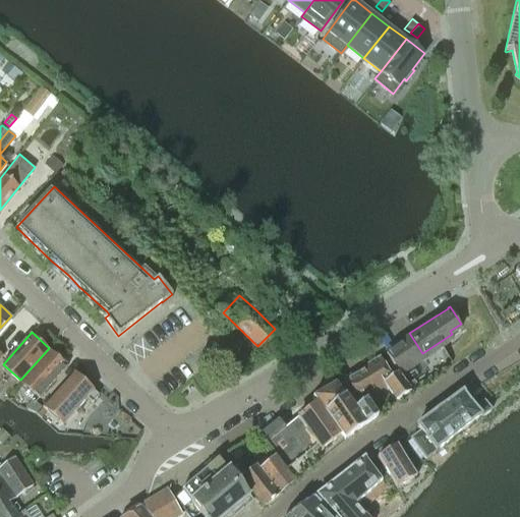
[(399,368),(400,368),(422,353),(409,333),(386,348),(399,368)]
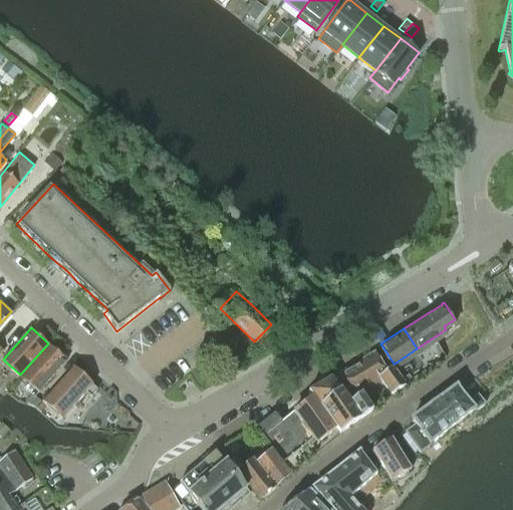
[(20,374),(30,384),(38,392),(66,359),(48,343),(20,374)]
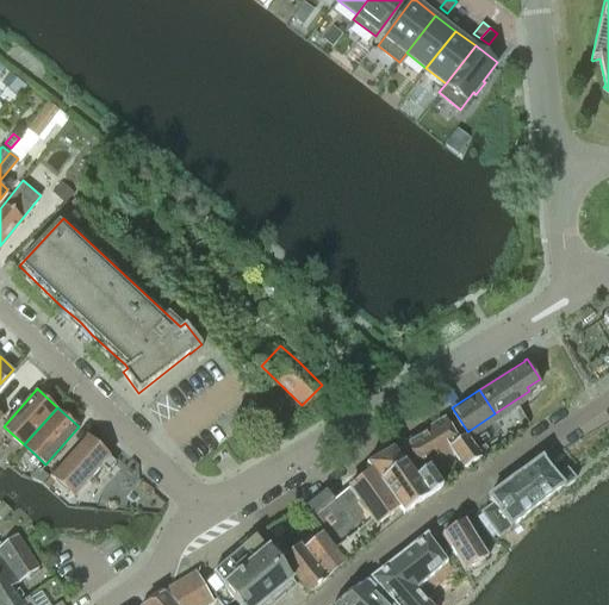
[(467,434),(461,437),(445,412),(430,422),(448,450),(453,448),(465,462),(482,453),(467,434)]
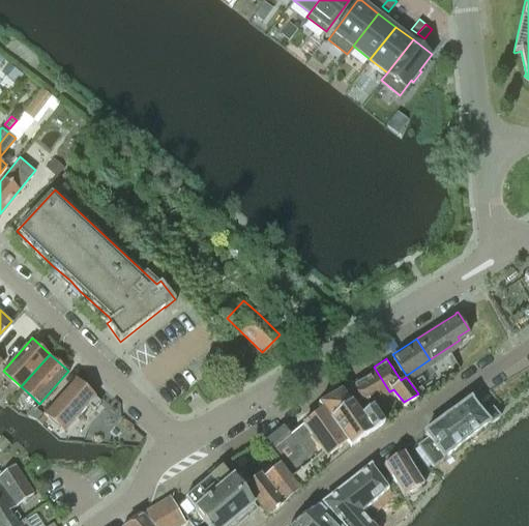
[(362,406),(389,391),(374,367),(347,383),(362,406)]
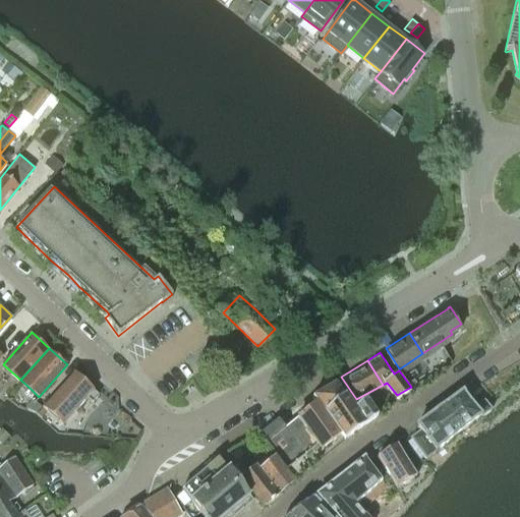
[(88,395),(93,400),(100,393),(75,369),(43,405),(56,417),(60,422),(75,407),(88,395)]
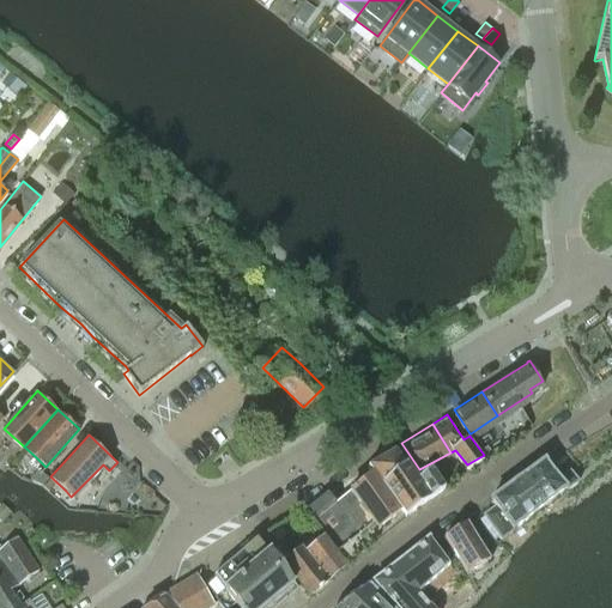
[(429,494),(418,478),(395,447),(370,463),(406,511),(429,494)]
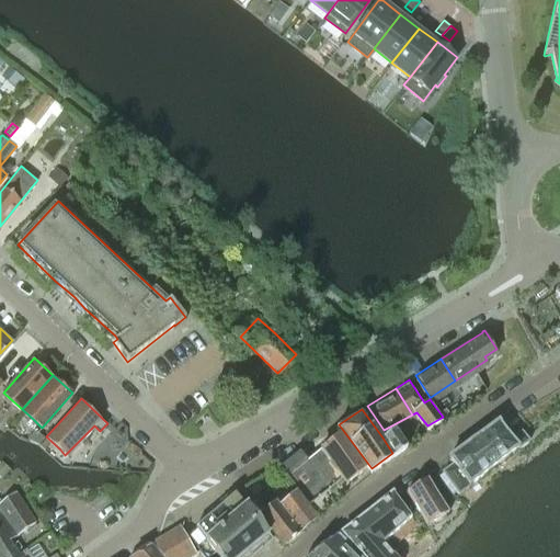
[(521,429),(511,436),(498,419),(448,455),(453,461),(442,467),(458,490),(469,482),(468,481),(517,446),(517,447),(528,440),(521,429)]
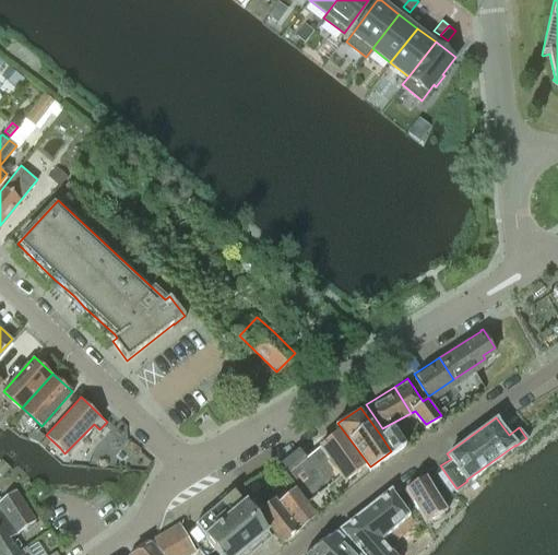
[(381,436),(391,451),(404,440),(393,427),(381,436)]
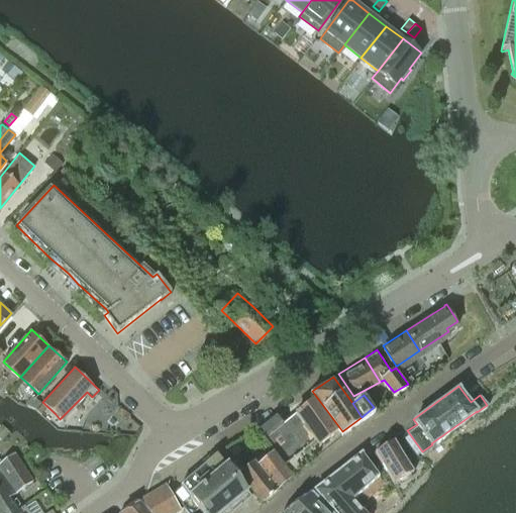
[(279,413),(261,427),(287,460),(316,436),(319,440),(337,426),(314,396),(284,419),(279,413)]
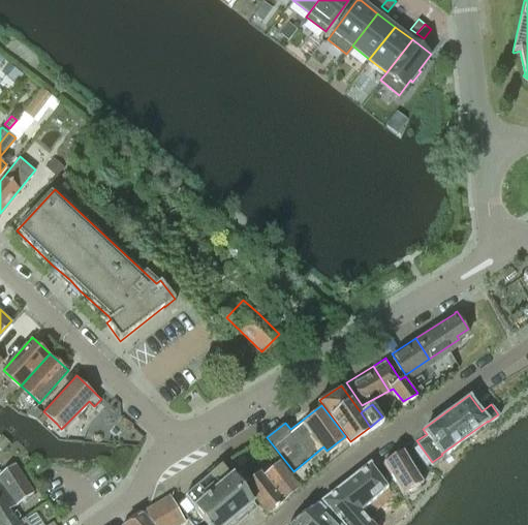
[(403,448),(382,459),(402,491),(422,480),(403,448)]
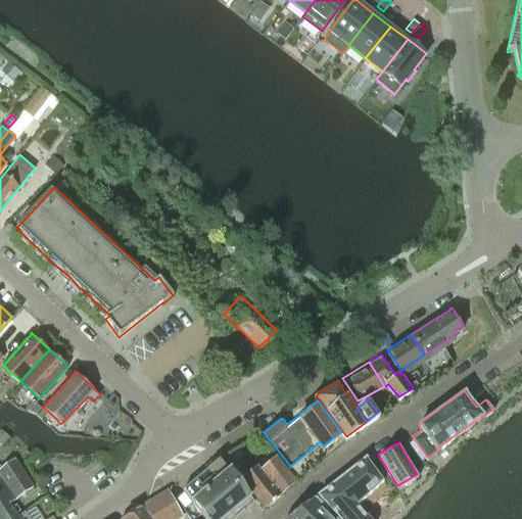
[(268,502),(296,476),(278,454),(262,466),(258,463),(250,470),(245,464),(237,469),(244,478),(245,477),(268,502)]
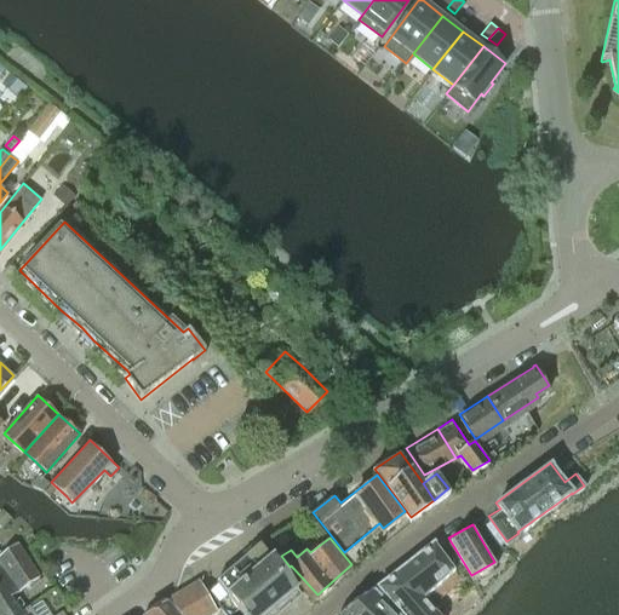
[(441,614),(442,614),(424,593),(454,567),(433,539),(377,581),(406,614),(441,614)]
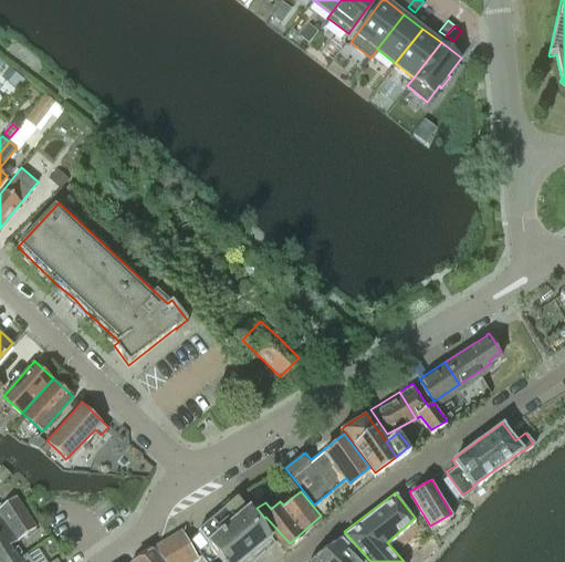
[(240,495),(200,527),(229,561),(236,561),(272,533),(240,495)]
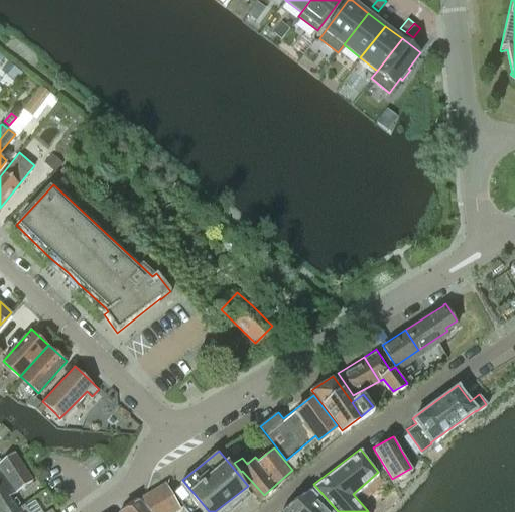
[(0,481),(2,481),(6,488),(11,495),(33,480),(15,452),(3,461),(1,458),(0,458),(0,481)]
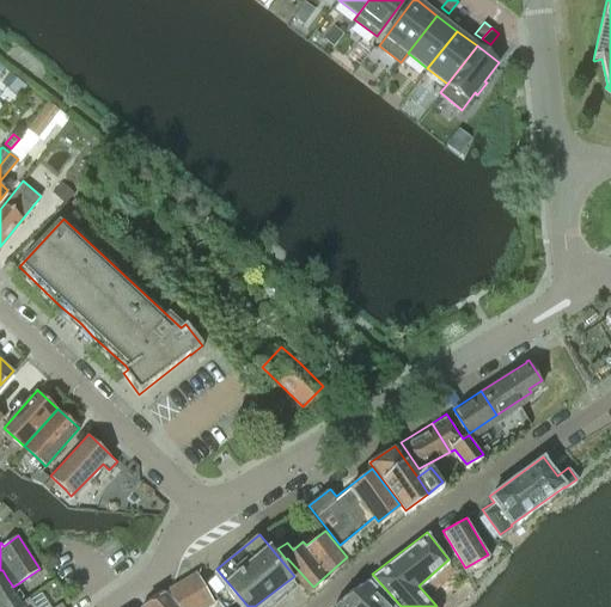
[(197,570),(140,606),(200,606),(217,598),(197,570)]
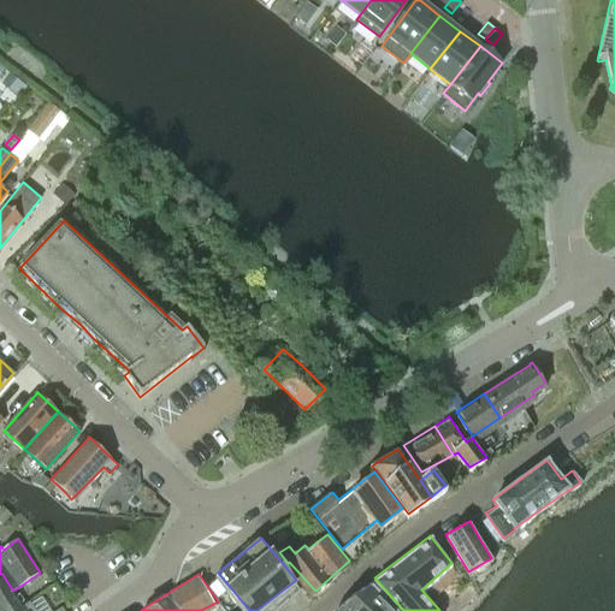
[(396,610),(383,598),(385,597),(370,581),(335,610),(396,610)]
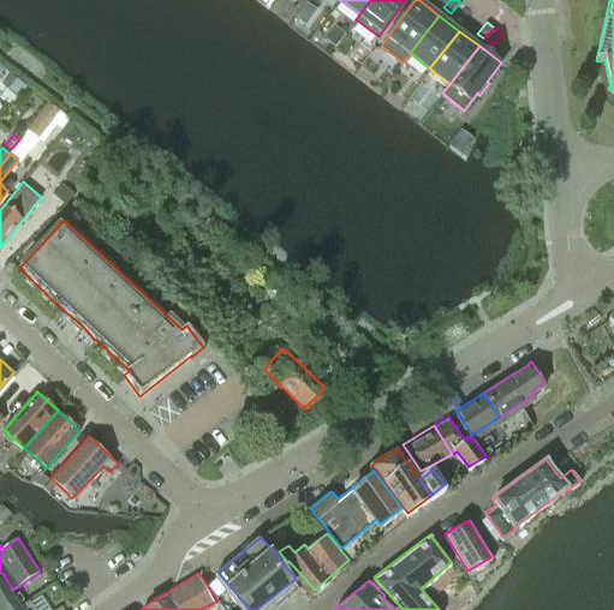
[(12,592),(13,590),(7,581),(3,585),(0,582),(0,609),(15,609),(22,605),(22,604),(19,602),(18,602),(12,592)]
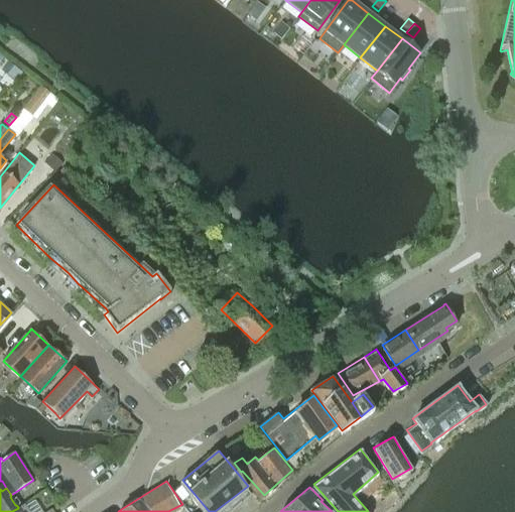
[(18,493),(11,498),(18,507),(25,502),(18,493)]
